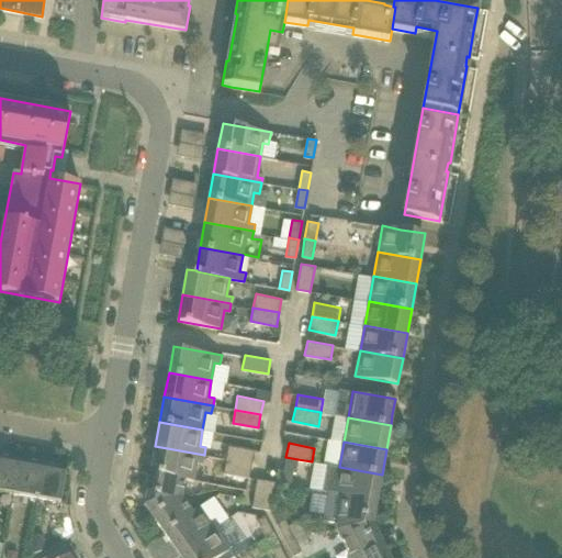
[(228,445),(226,459),(251,464),(254,450),(228,445)]
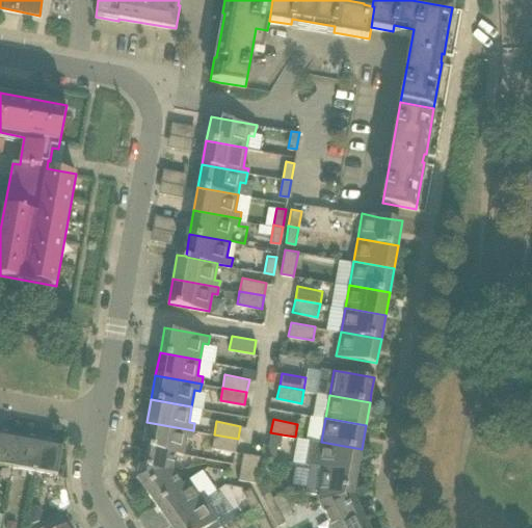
[(191,438),(193,430),(147,422),(142,446),(175,452),(175,453),(183,455),(186,437),(191,438)]
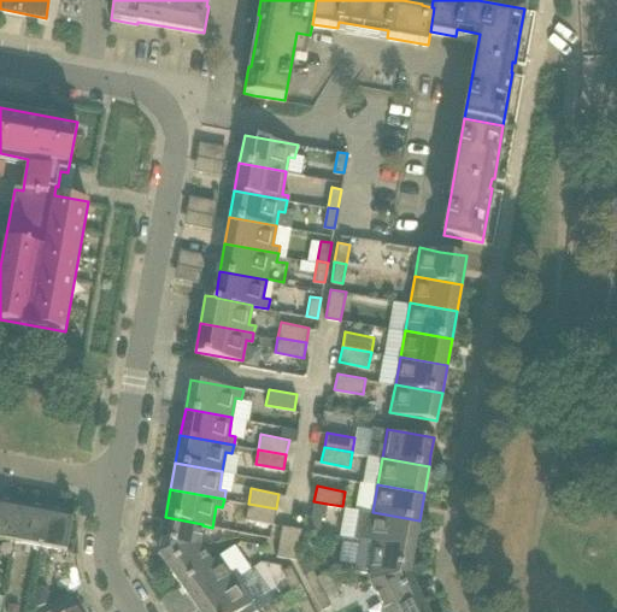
[(0,536),(15,540),(23,496),(0,492),(0,536)]
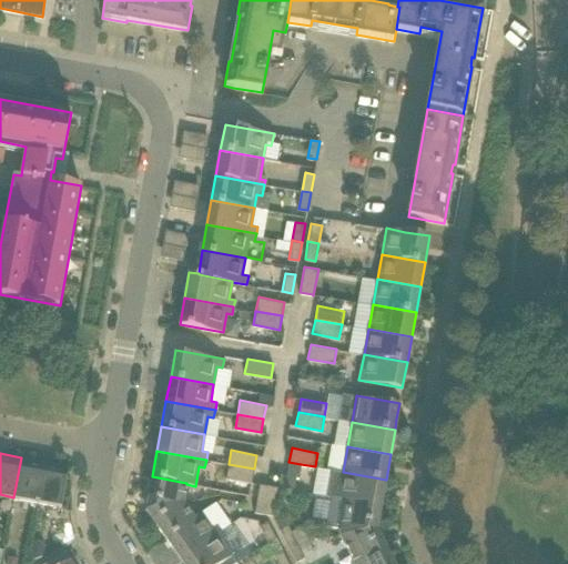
[(13,497),(38,502),(44,462),(21,457),(13,497)]
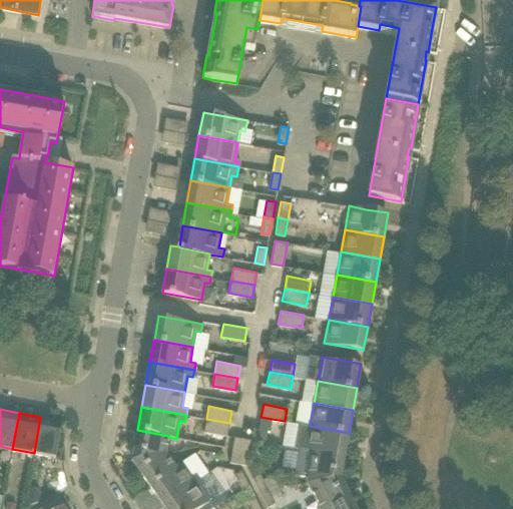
[(34,453),(55,457),(62,421),(40,417),(34,453)]
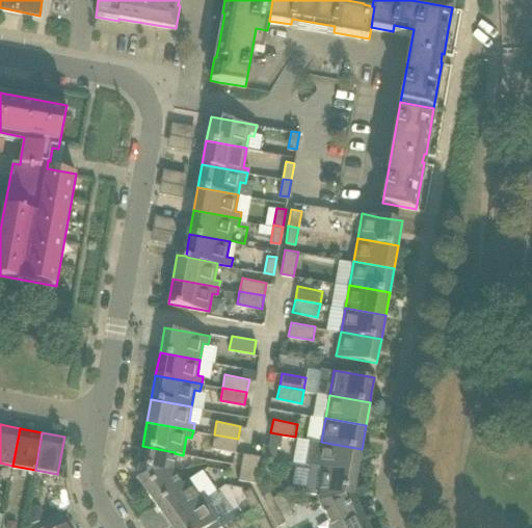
[(282,434),(270,432),(268,444),(263,443),(261,455),(275,458),(276,447),(280,447),(282,434)]
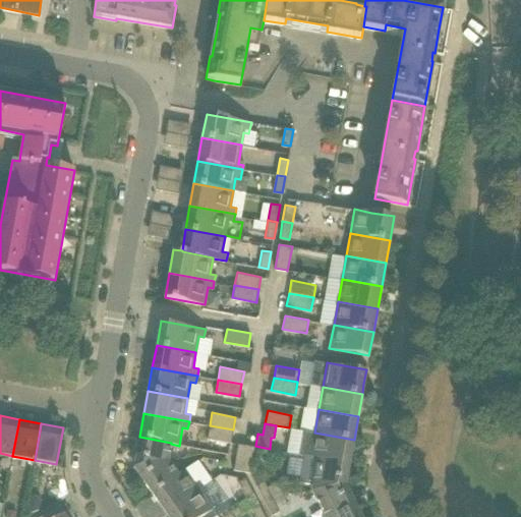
[(233,429),(210,425),(208,438),(231,442),(233,429)]
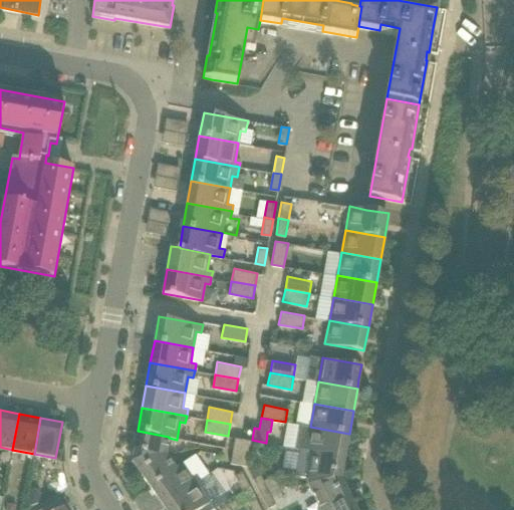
[(349,434),(310,427),(298,425),(294,447),(299,448),(306,450),(306,449),(314,451),(314,450),(339,455),(340,454),(345,455),(349,434)]
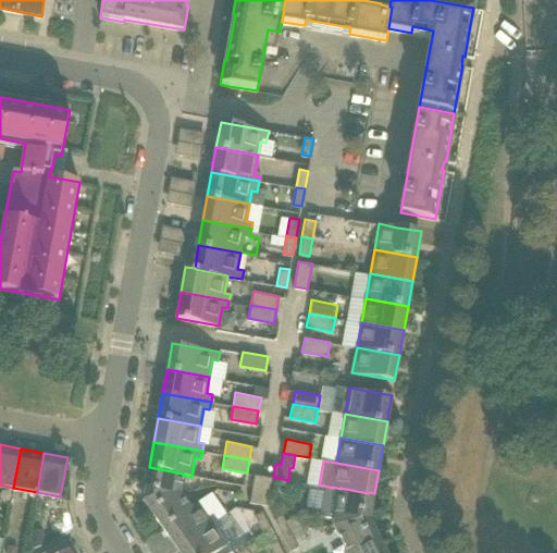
[(180,492),(183,475),(183,474),(149,467),(144,500),(180,492)]
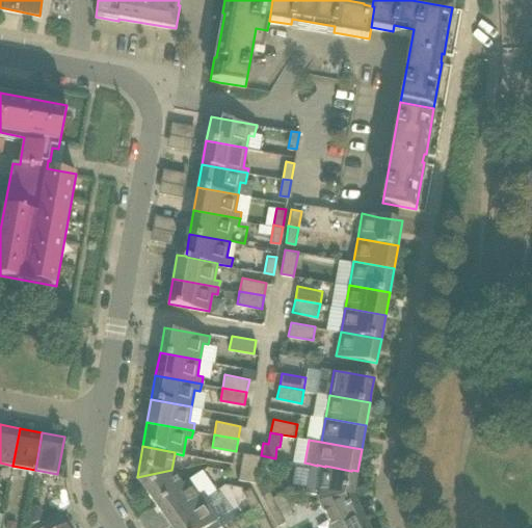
[(261,455),(243,452),(241,462),(259,465),(261,455)]
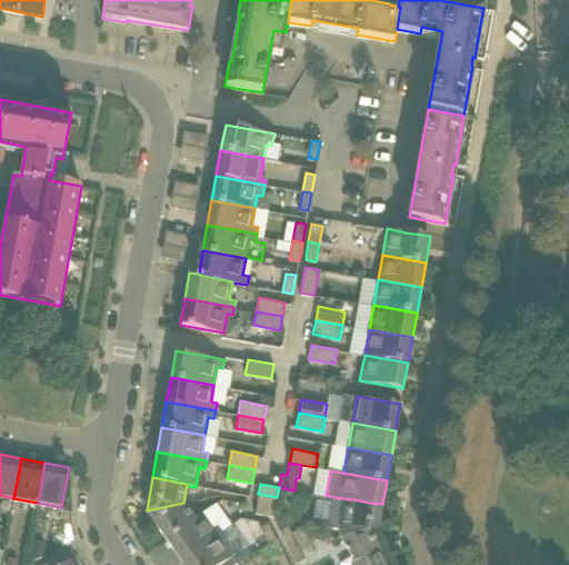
[(258,494),(257,503),(275,506),(277,497),(258,494)]
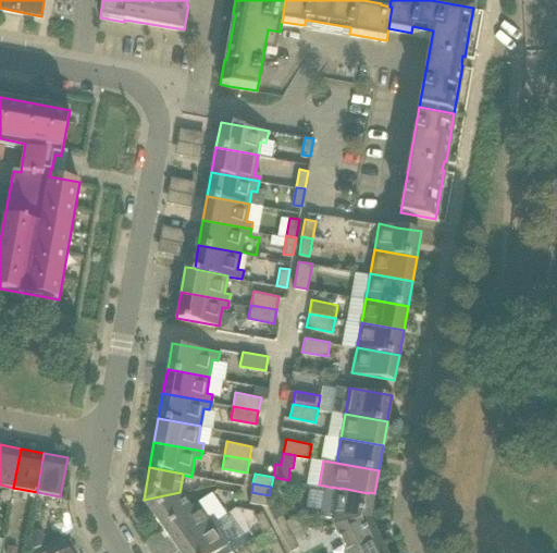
[(320,515),(335,518),(334,524),(370,518),(374,493),(369,492),(368,493),(341,488),(341,489),(332,487),(332,488),(324,486),(320,515)]
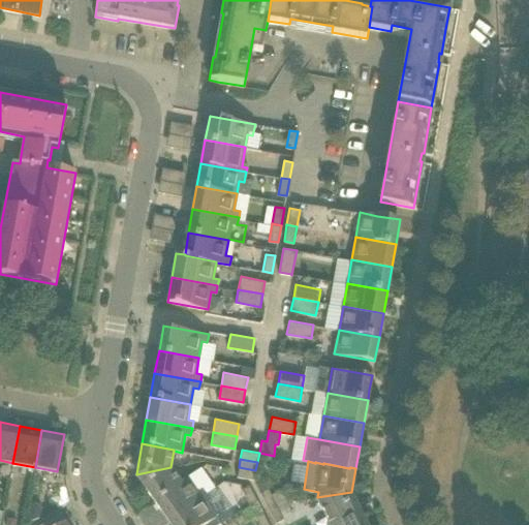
[(181,481),(170,467),(136,474),(154,500),(181,482),(181,481)]
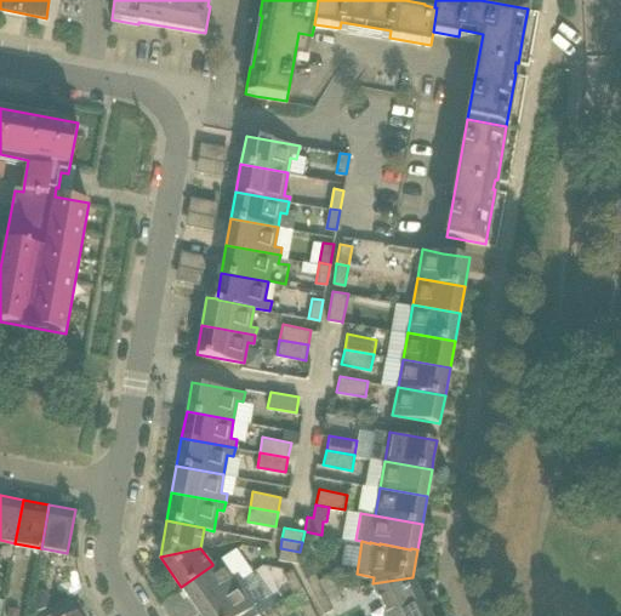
[(298,563),(300,552),(280,548),(278,559),(298,563)]
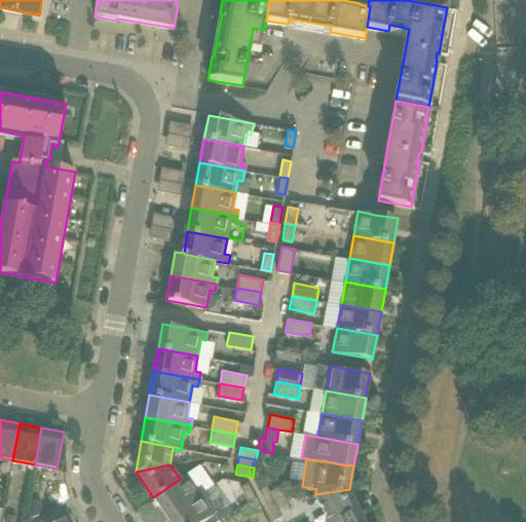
[(166,517),(205,490),(200,484),(196,487),(186,473),(180,478),(180,479),(153,497),(166,517)]
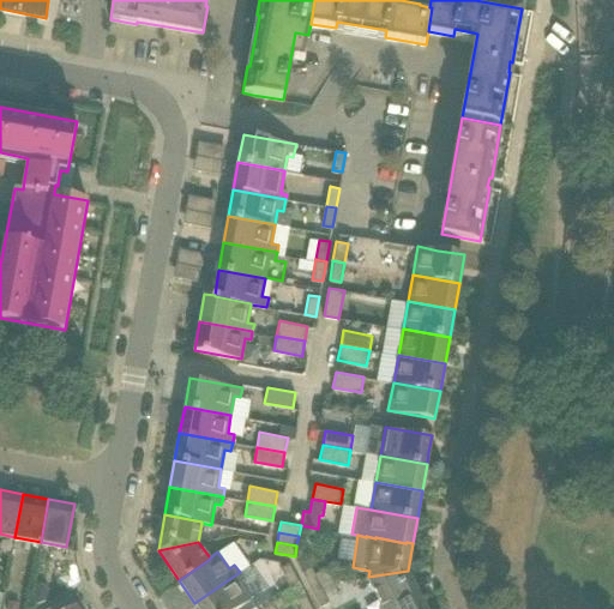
[(290,562),(280,567),(289,585),(299,580),(290,562)]
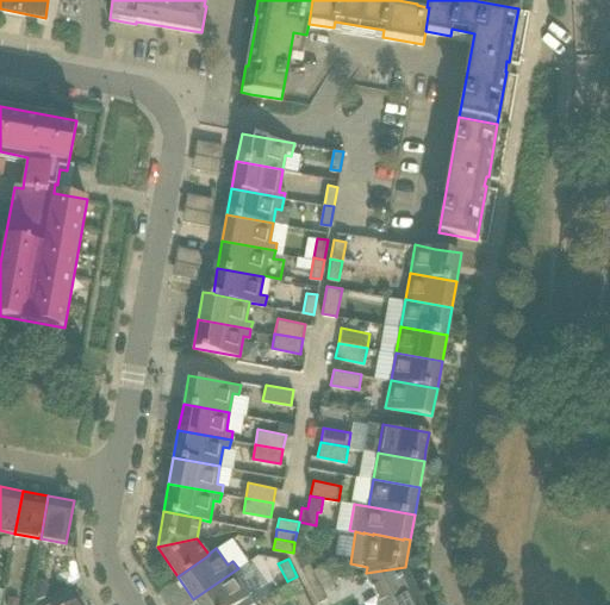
[(300,567),(310,585),(319,580),(318,579),(313,569),(310,562),(300,567)]
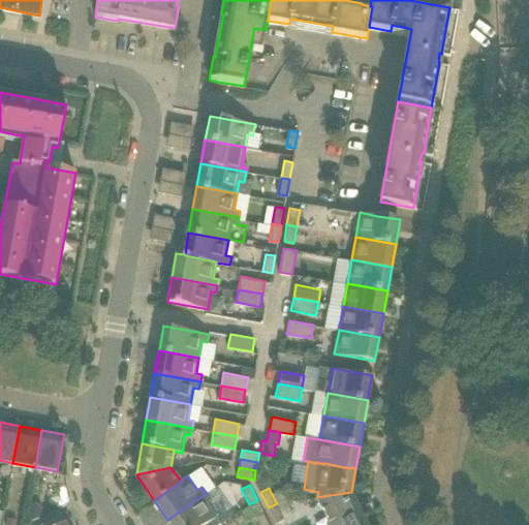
[(351,492),(317,497),(331,524),(338,524),(356,516),(358,517),(362,515),(351,492)]
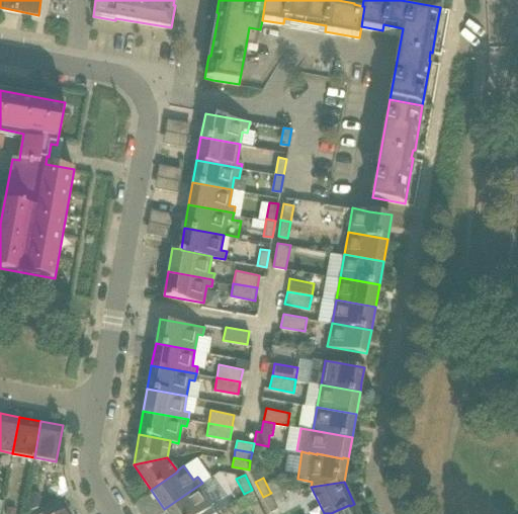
[(206,488),(202,483),(164,509),(168,513),(198,513),(211,505),(201,492),(206,488)]
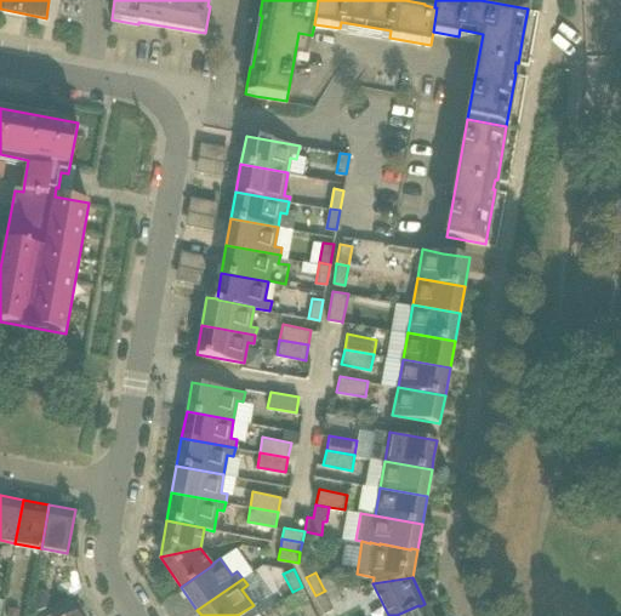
[(45,609),(47,591),(36,588),(33,608),(45,609)]
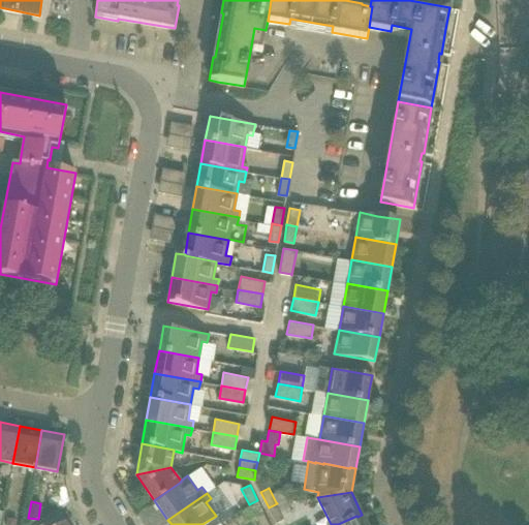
[(284,519),(277,503),(269,507),(276,523),(284,519)]
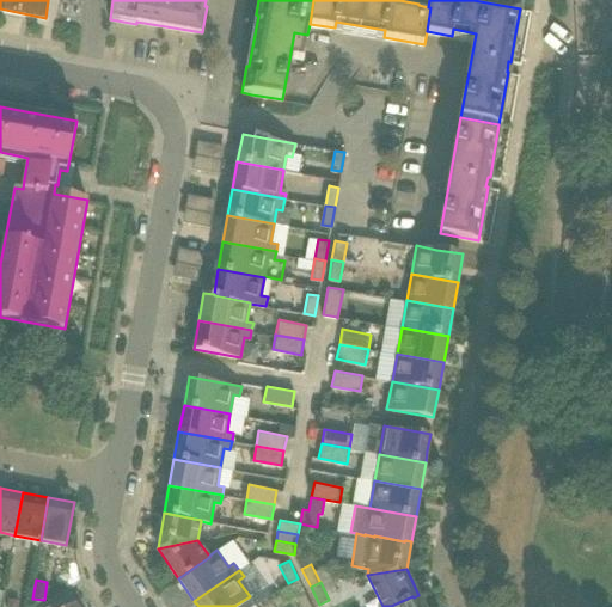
[(299,606),(312,606),(305,593),(295,598),(299,606)]
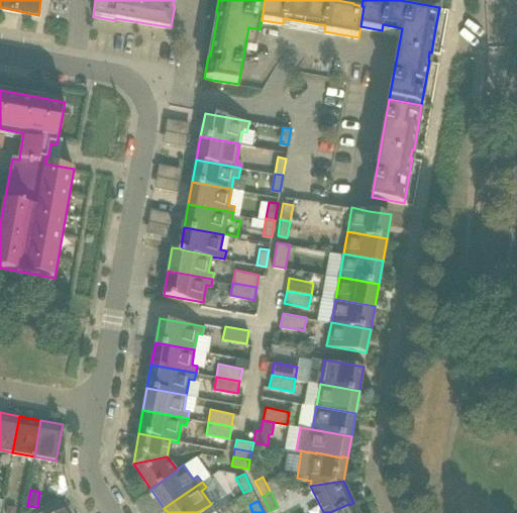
[(330,512),(358,512),(353,503),(349,505),(348,504),(330,512)]
